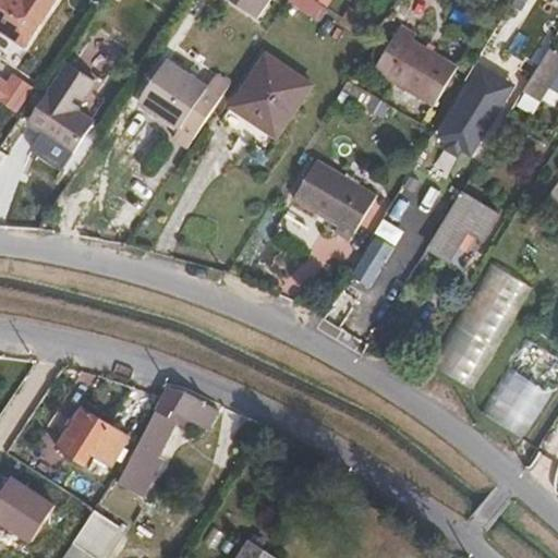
[(0,0),(0,21),(29,40),(55,0),(0,0)]
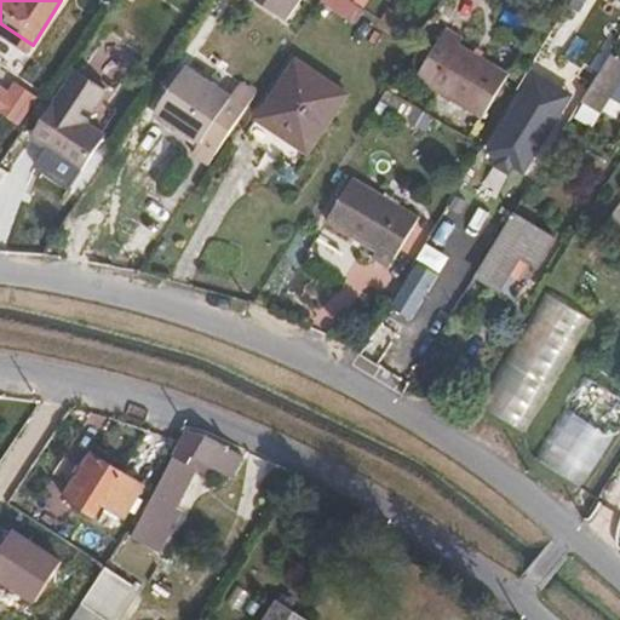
[(310,0),(260,0),(293,24),(310,0)]
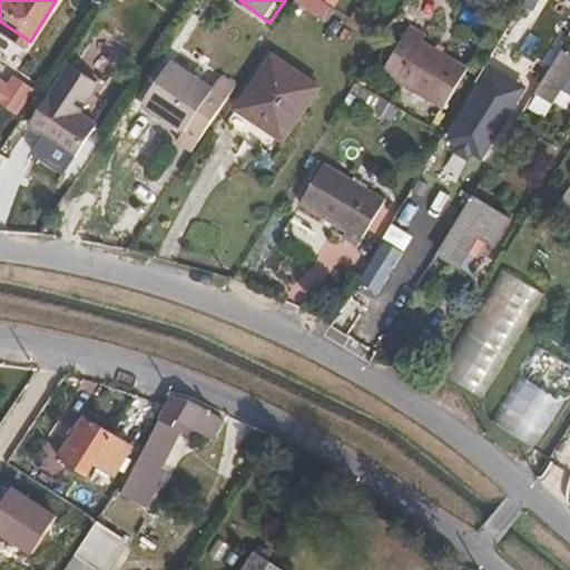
[(421,35),(405,27),(379,72),(440,109),(463,69),(419,41),(421,35)]
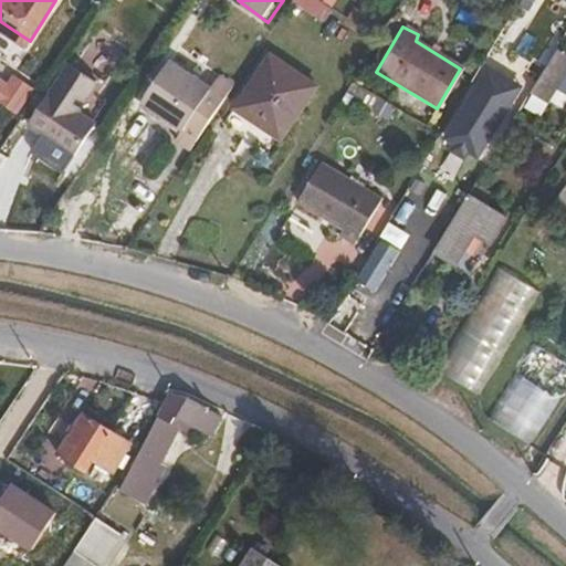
[(565,65),(565,54),(556,49),(528,92),(544,103),(565,65)]
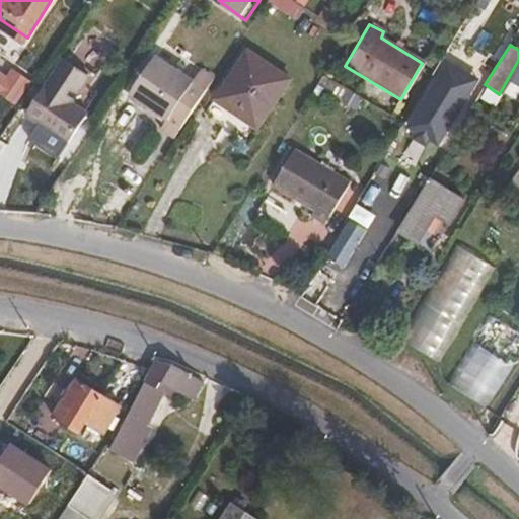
[(89,70),(64,53),(26,109),(43,119),(33,131),(62,150),(89,107),(72,95),(89,70)]
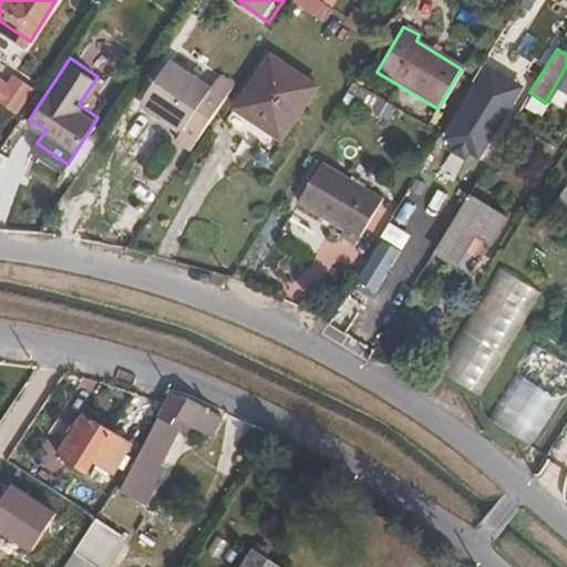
[(311,88),(267,58),(232,111),(276,141),(311,88)]
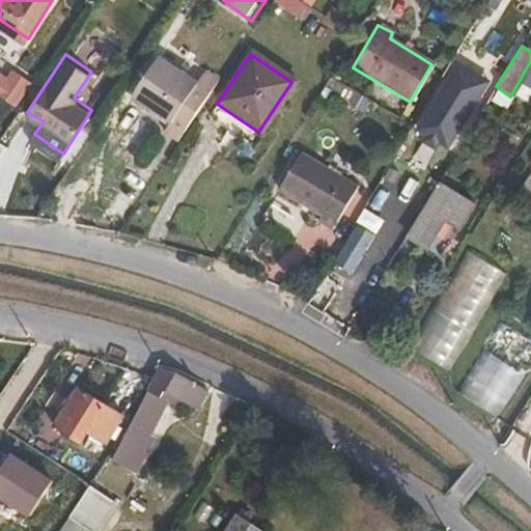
[(193,85),(157,60),(132,96),(168,122),(162,132),(174,142),(216,82),(202,73),(193,85)]
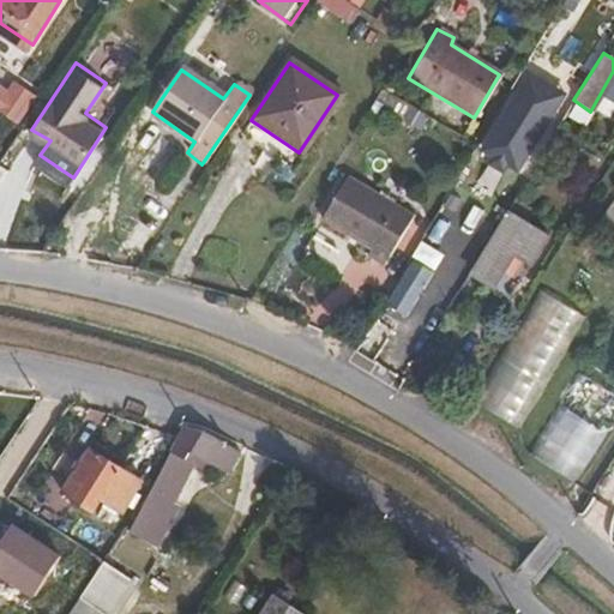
[(0,77),(0,113),(22,125),(36,95),(1,77),(0,77)]
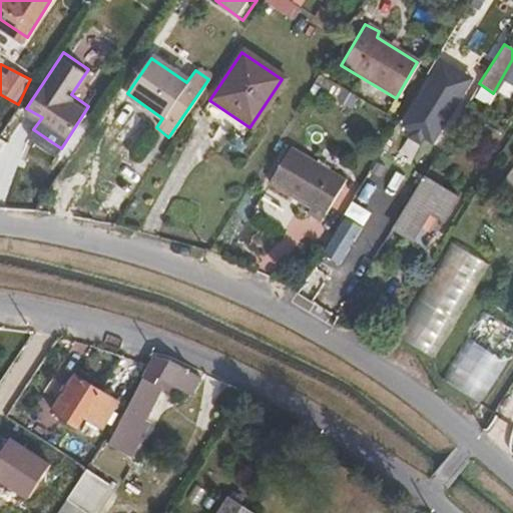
[(460,97),(430,79),(411,112),(420,117),(411,132),(432,144),(460,97)]
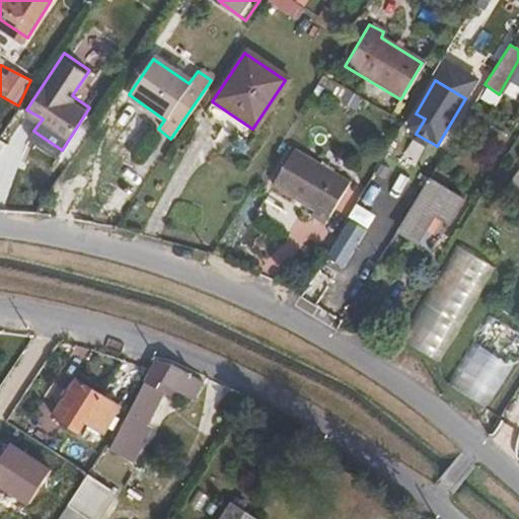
[(348,183),(293,149),(270,187),(311,212),(308,217),(323,225),(348,183)]
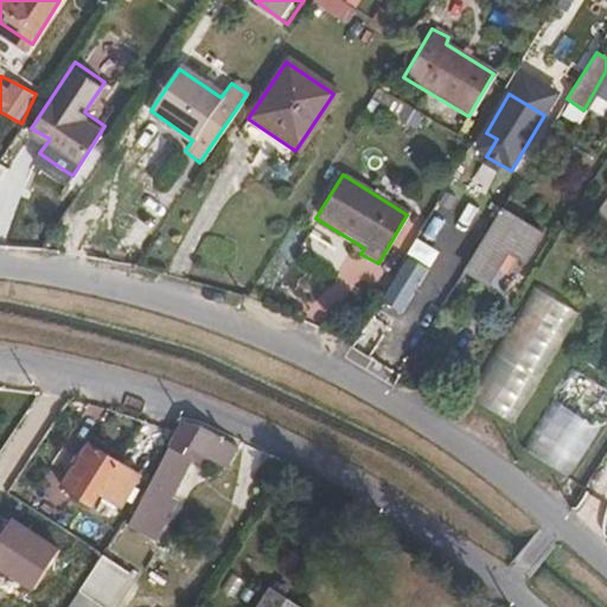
[(515,190),(475,253),(513,276),(541,234),(518,219),(530,199),(515,190)]
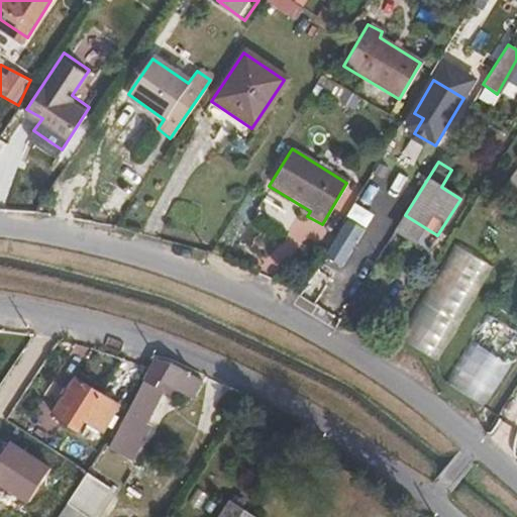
[(437,235),(405,215),(396,229),(428,249),(437,235)]
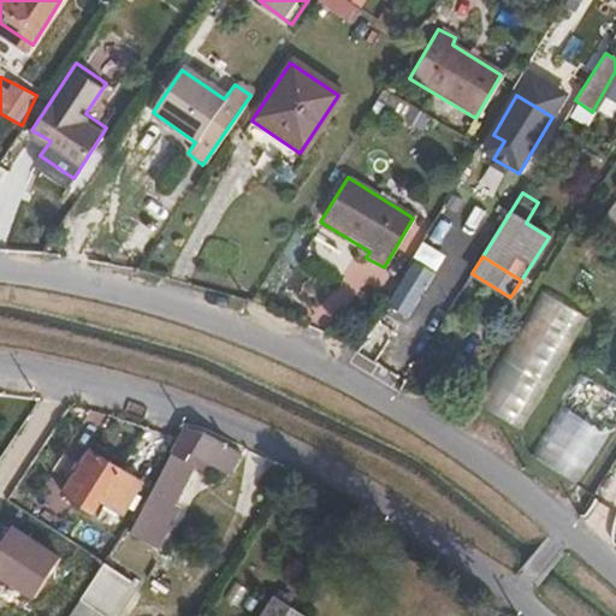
[(588,315),(539,291),(474,404),(521,433),(588,315)]
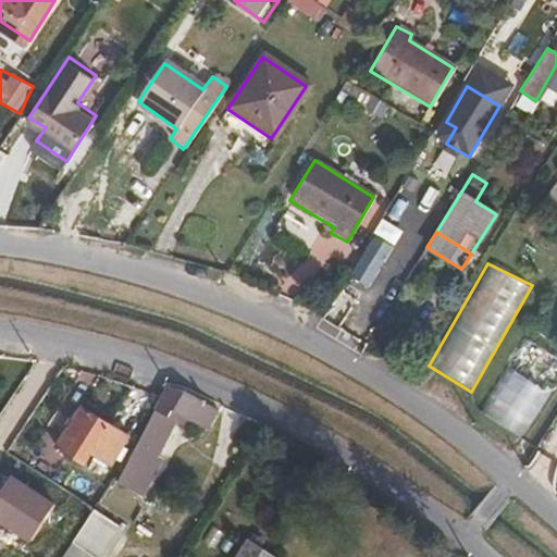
[(552,392),(505,369),(481,415),(524,441),(552,392)]
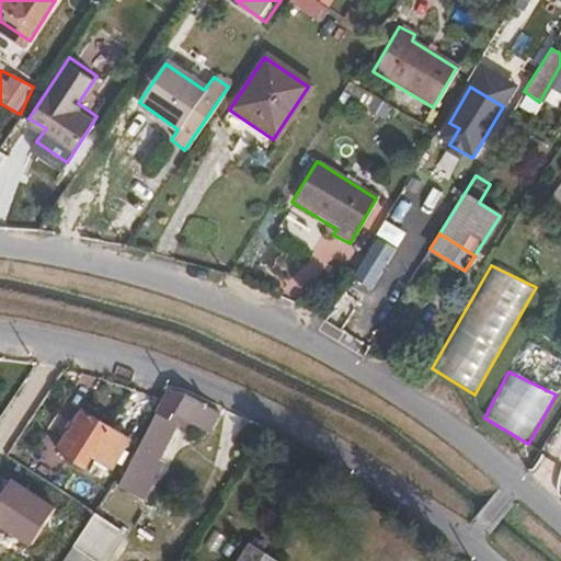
[(184,393),(170,390),(130,457),(116,483),(139,496),(160,464),(155,459),(172,431),(167,426),(175,413),(181,416),(206,433),(218,413),(184,393)]
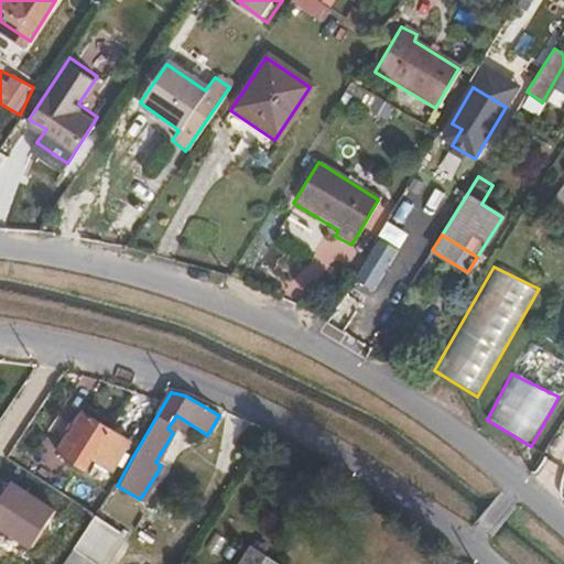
[(182,419),(176,415),(167,429),(173,433),(182,419)]
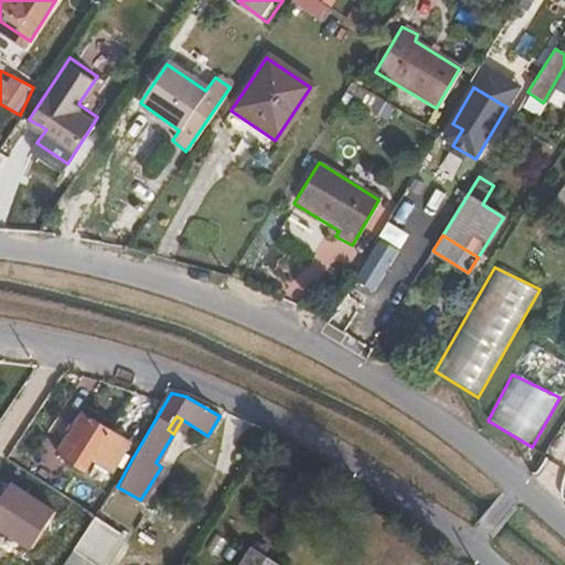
[(125,449),(76,419),(50,461),(80,481),(88,467),(107,479),(125,449)]
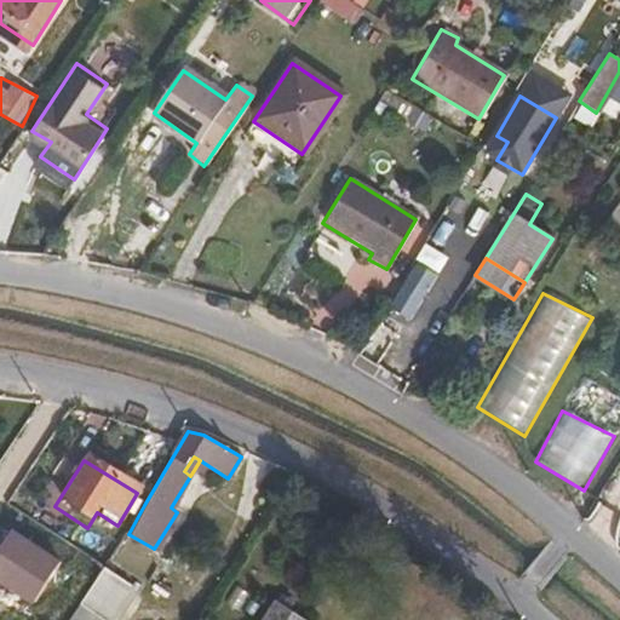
[(619,544),(619,514),(609,507),(596,532),(619,544)]
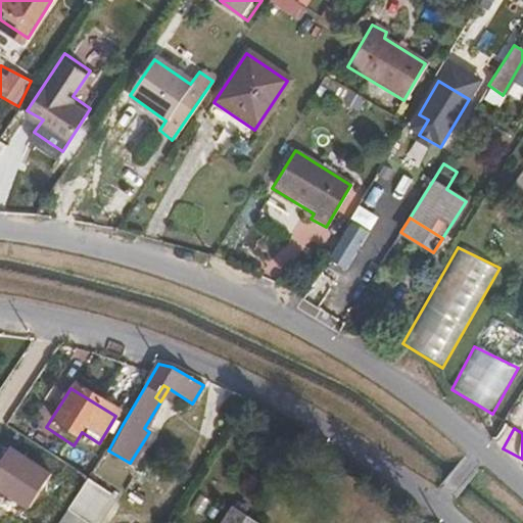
[(55,470),(9,447),(0,460),(0,491),(31,510),(55,470)]
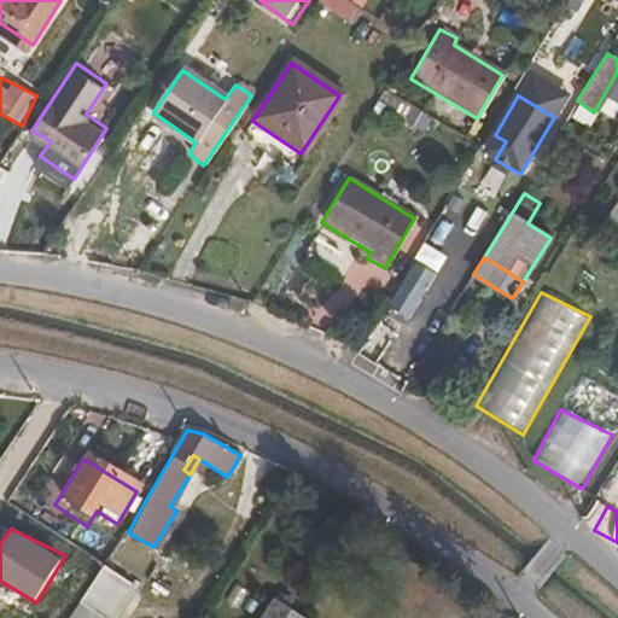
[(44,600),(30,617),(66,617),(101,566),(91,559),(57,610),(44,600)]
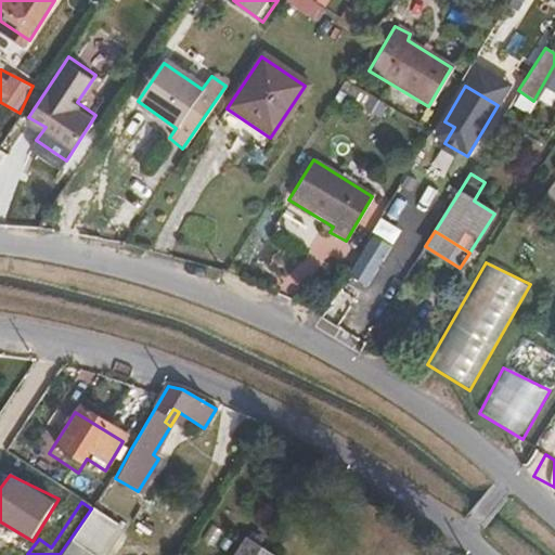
[(97,554),(118,524),(93,507),(72,539),(95,554),(97,554)]
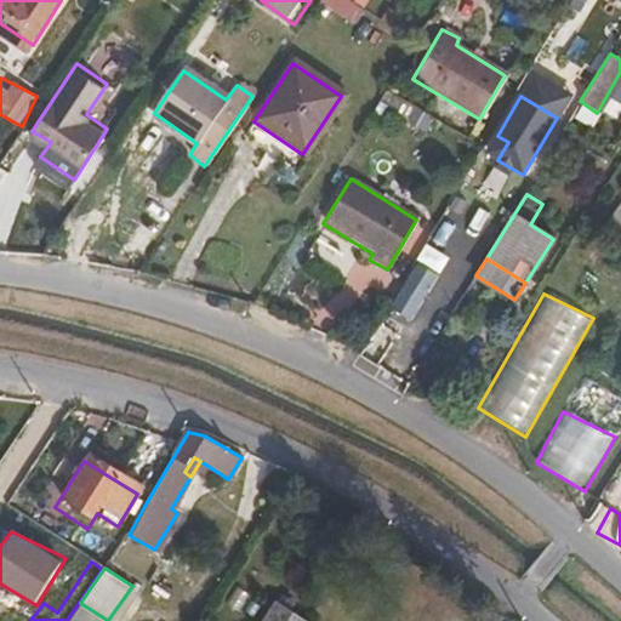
[(305,620),(274,602),(261,620),(305,620)]
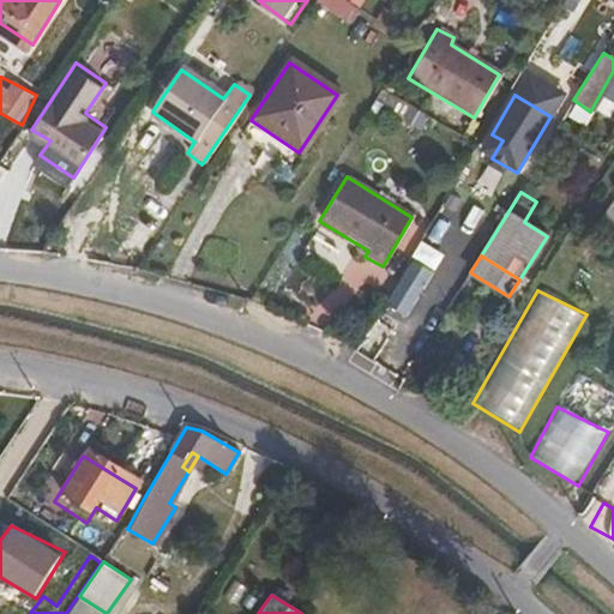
[(106,613),(79,596),(66,613),(106,613)]
